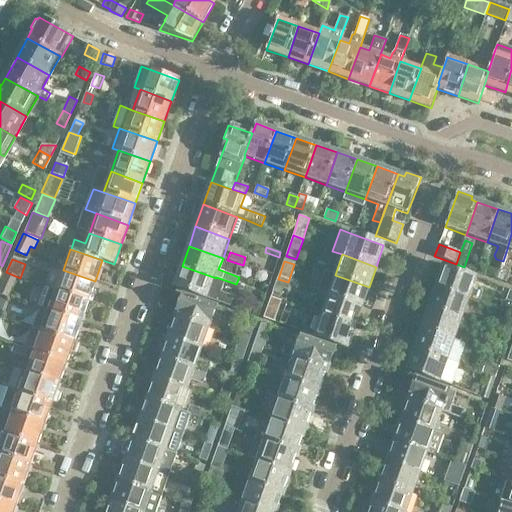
[(182,266),(174,287),(189,292),(188,294),(208,301),(208,298),(227,305),(230,297),(218,293),(223,280),(216,278),(182,266)]
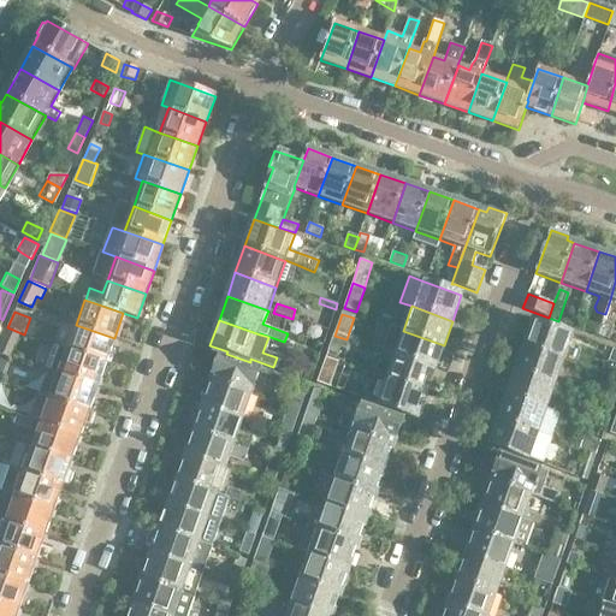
[(534,320),(525,347),(566,361),(573,341),(572,341),(573,335),(534,320)]
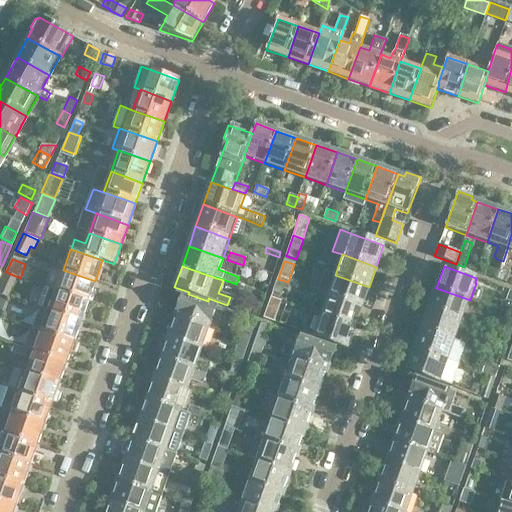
[(500,267),(496,279),(506,282),(510,270),(500,267)]
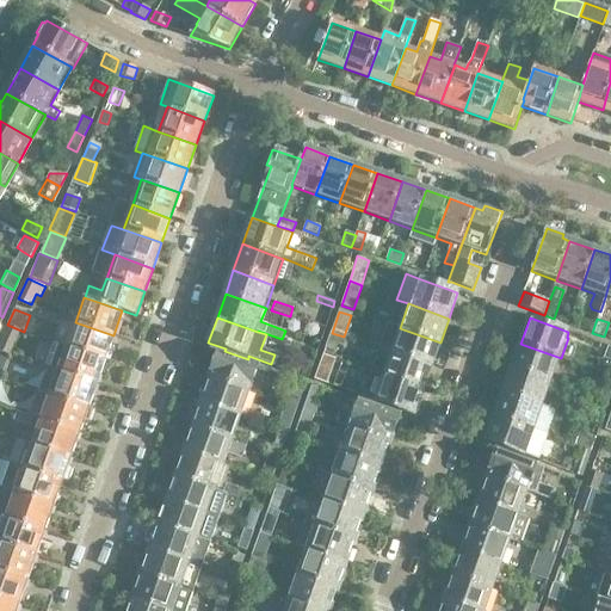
[(75,322),(67,346),(105,360),(113,335),(75,322)]
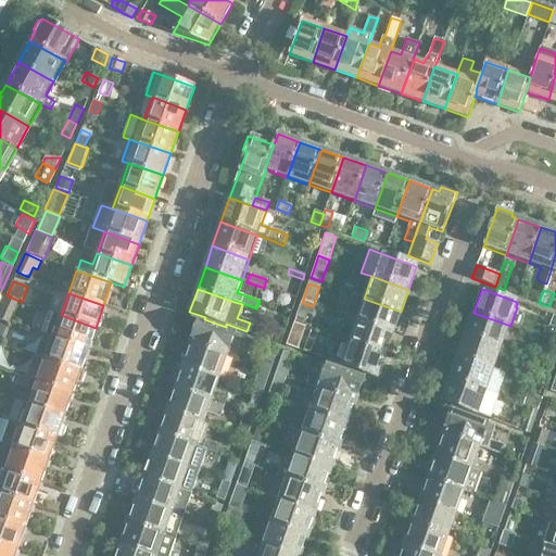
[(356,320),(393,333),(401,312),(364,299),(362,304),(359,303),(350,304),(345,316),(356,320)]
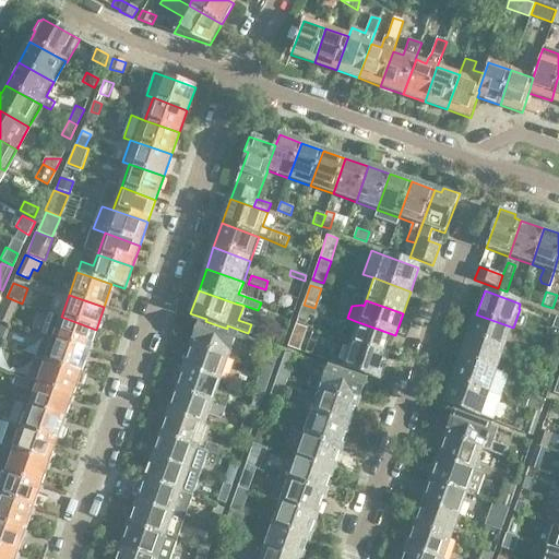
[(314,308),(304,305),(298,321),(306,323),(309,317),(314,319),(318,309),(314,308)]
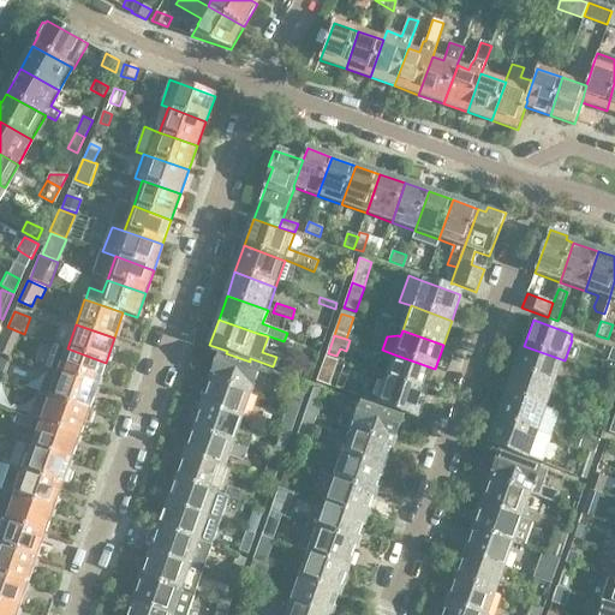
[(4,336),(0,345),(0,352),(10,357),(16,342),(4,336)]
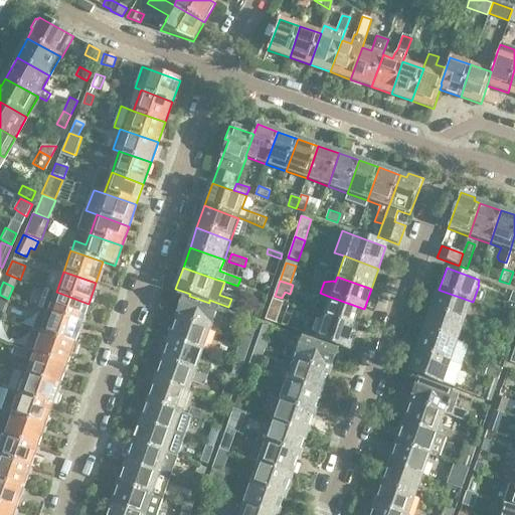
[(36,308),(49,312),(81,324),(89,304),(56,292),(44,288),(36,308)]
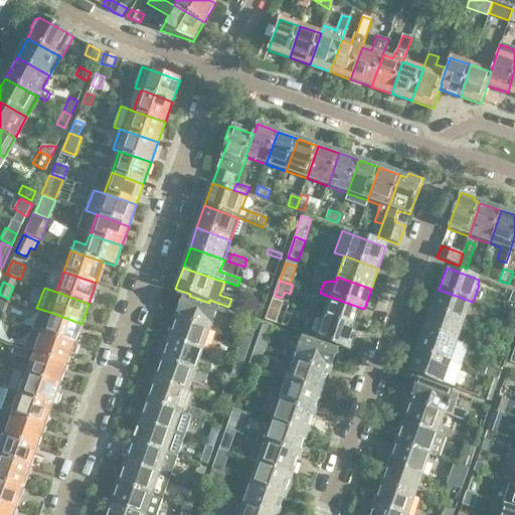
[(439,290),(432,310),(466,322),(473,302),(439,290)]
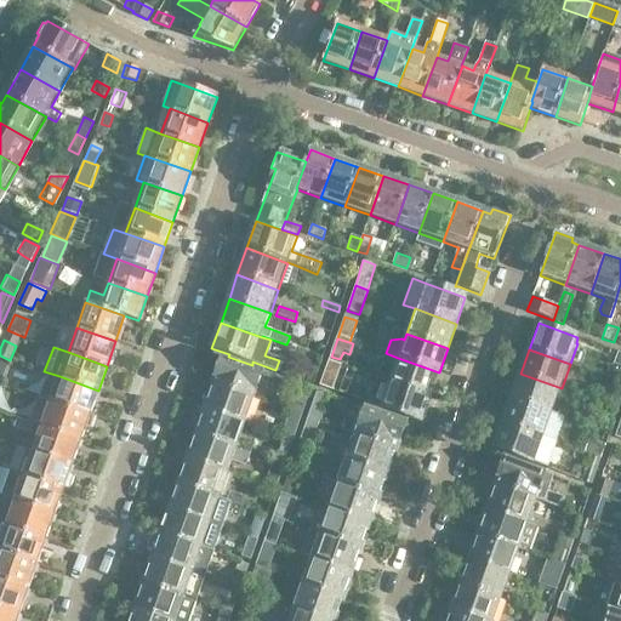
[(389,382),(388,383),(429,398),(439,372),(398,358),(396,365),(394,364),(382,364),(377,379),(389,382)]
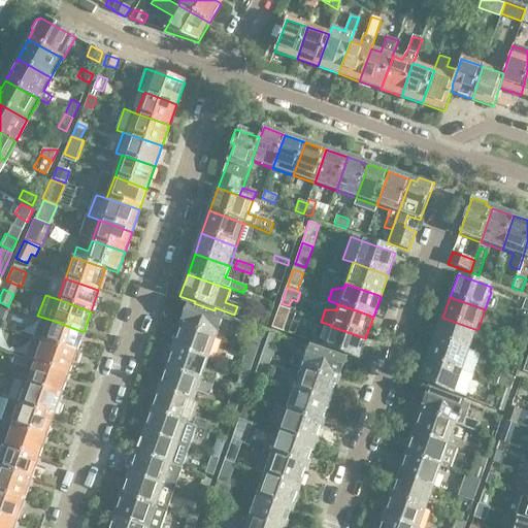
[(190,305),(182,328),(217,340),(226,316),(197,305),(196,308),(190,305)]
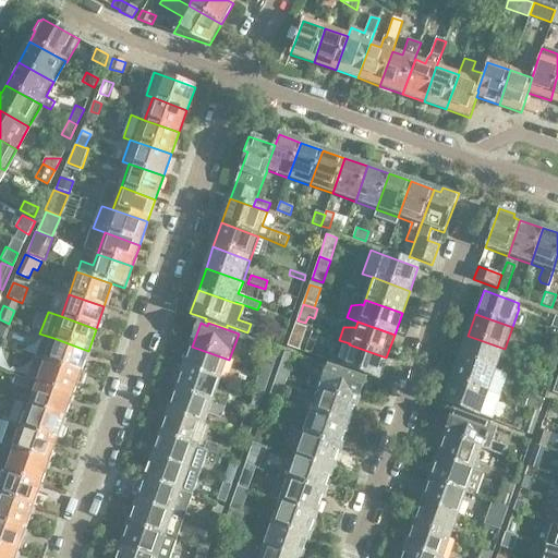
[(300,351),(300,350),(305,335),(293,329),(287,347),(300,351)]
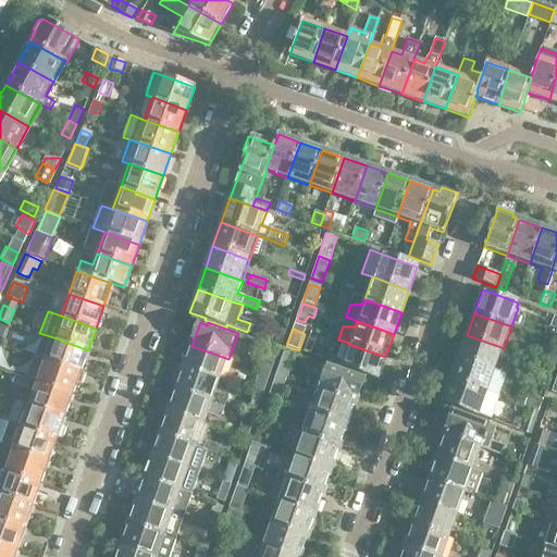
[(467,335),(459,357),(496,370),(500,357),(517,362),(520,354),(504,348),(467,335)]
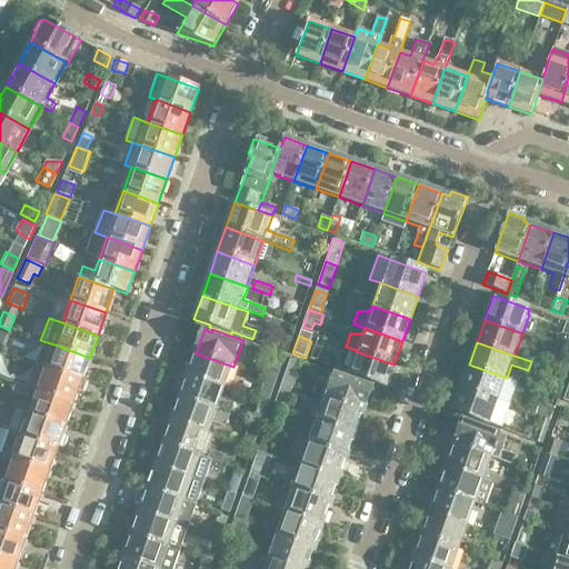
[(55,345),(47,368),(82,380),(90,358),(55,345)]
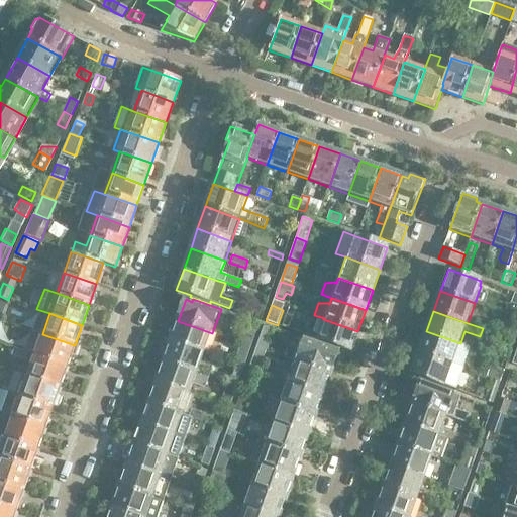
[(311,324),(307,335),(307,336),(316,339),(350,351),(357,331),(323,319),(322,323),(320,323),(311,324)]
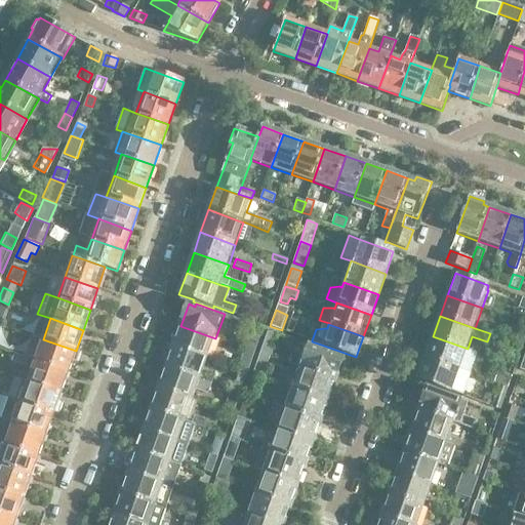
[(180,326),(173,348),(208,360),(215,338),(180,326)]
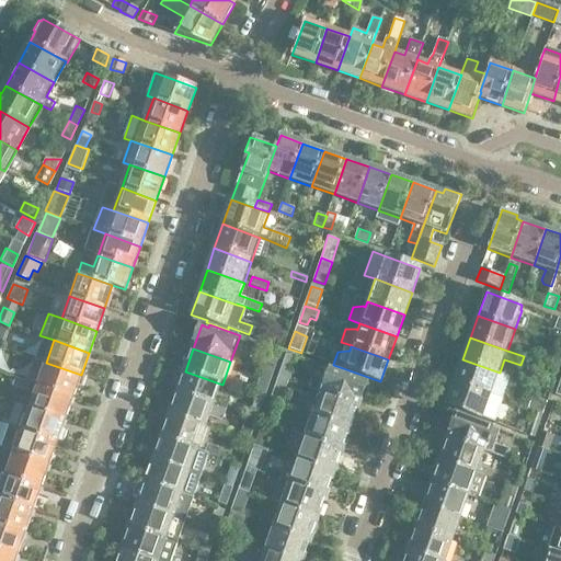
[(261,373),(272,376),(278,356),(267,353),(261,373)]
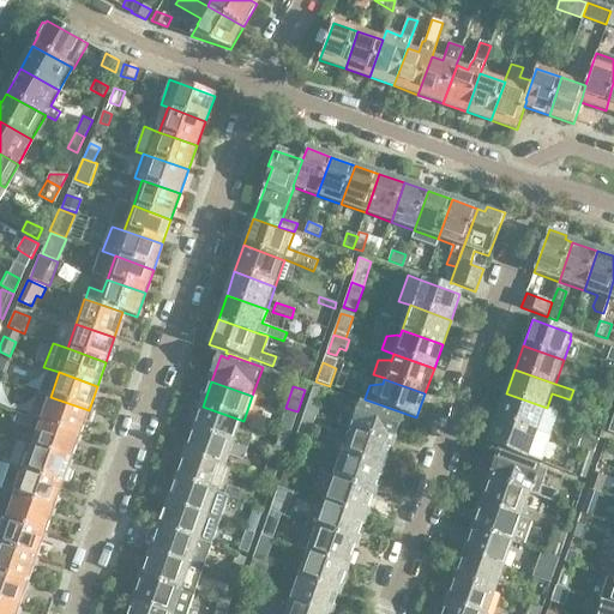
[(613,391),(597,386),(594,396),(609,401),(613,391)]
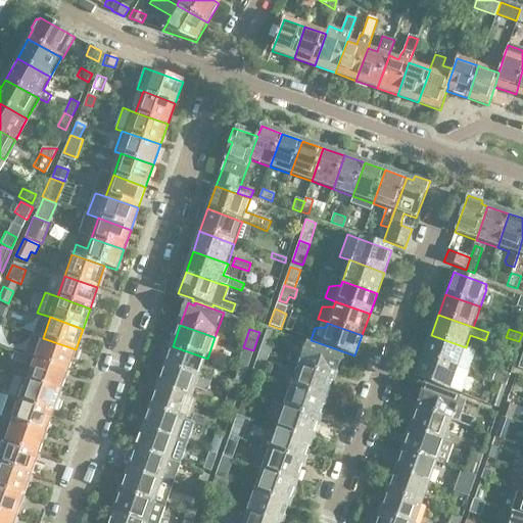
[(267,330),(258,352),(269,357),(276,334),(267,330)]
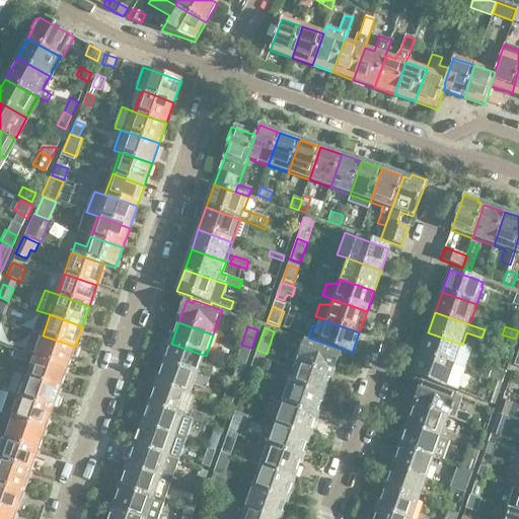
[(428,332),(421,353),(464,369),(472,348),(462,345),(428,332)]
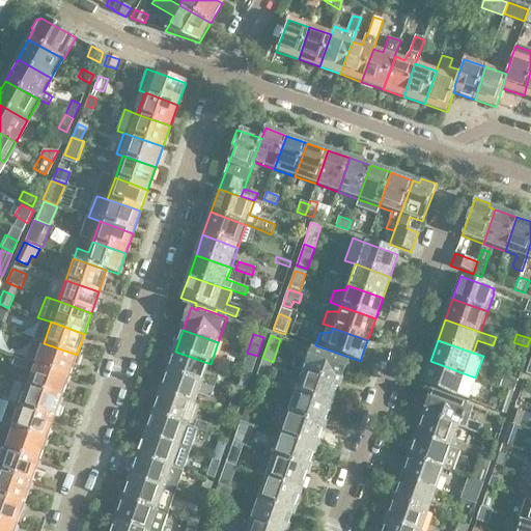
[(44,343),(35,364),(68,376),(77,355),(44,343)]
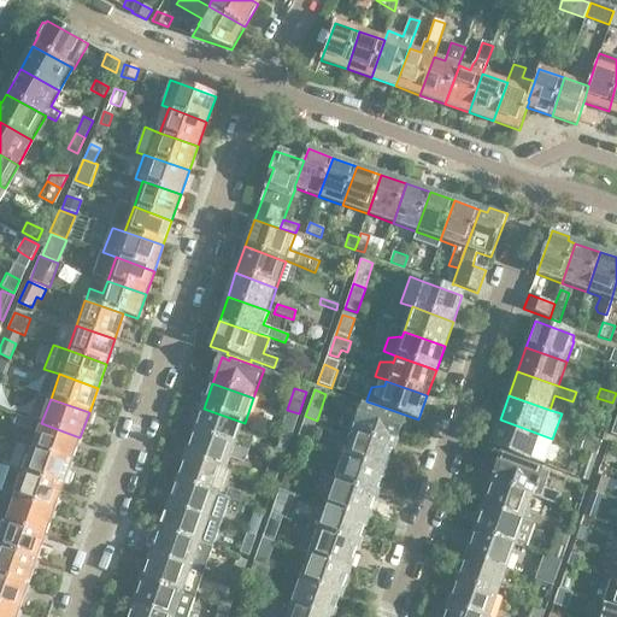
[(198,424),(195,432),(236,446),(251,452),(254,440),(240,435),(245,423),(204,409),(203,411),(197,409),(192,422),(198,424)]
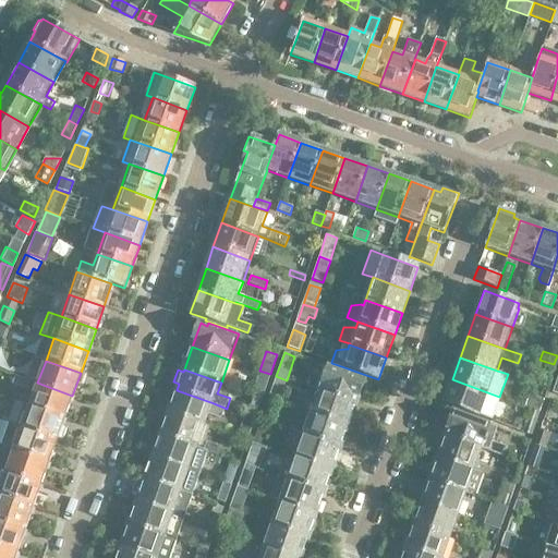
[(324,373),(318,391),(355,404),(363,381),(329,370),(327,375),(324,373)]
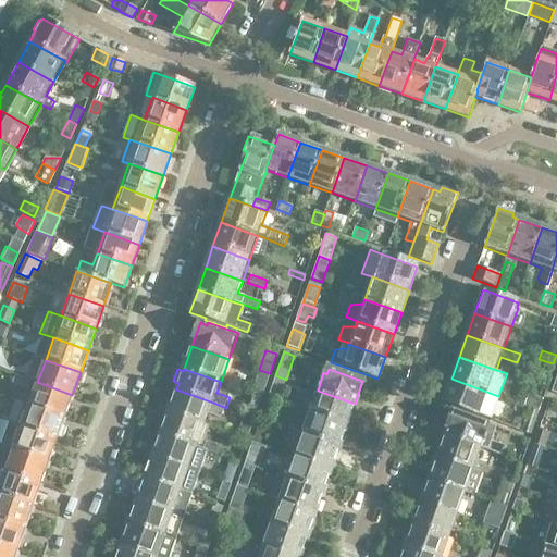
[(260,370),(252,393),(262,396),(270,374),(260,370)]
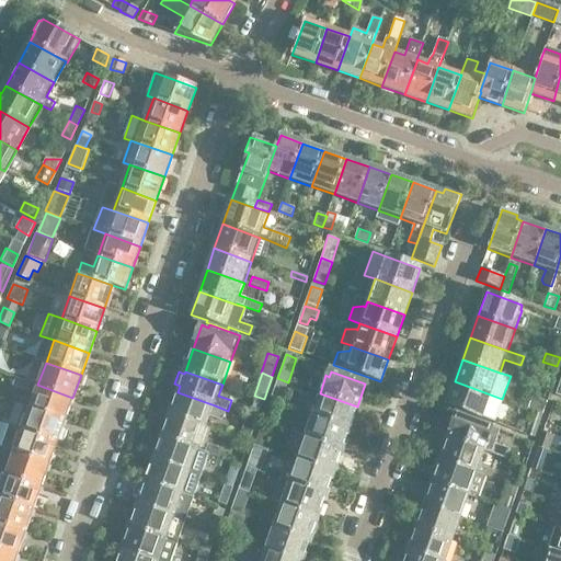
[(30,393),(33,384),(18,378),(14,388),(30,393)]
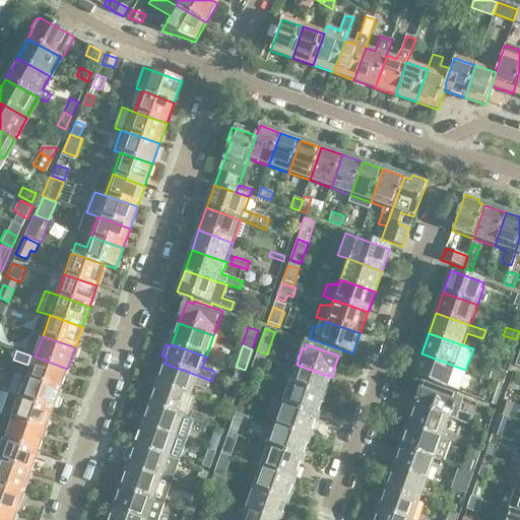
[(257,350),(250,372),(258,375),(260,376),(267,354),(257,350)]
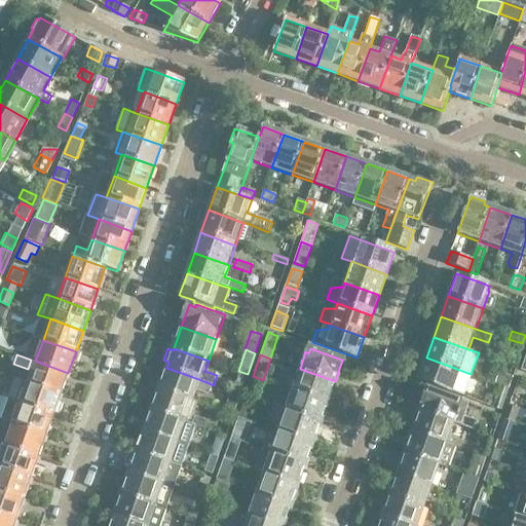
[(426,358),(419,379),(462,395),(471,374),(426,358)]
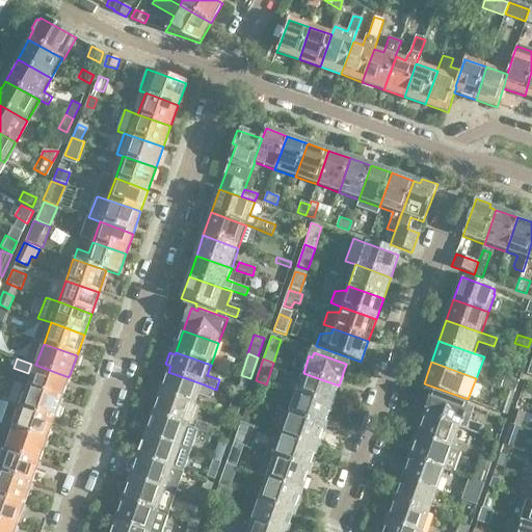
[(35,365),(28,387),(61,398),(69,377),(35,365)]
